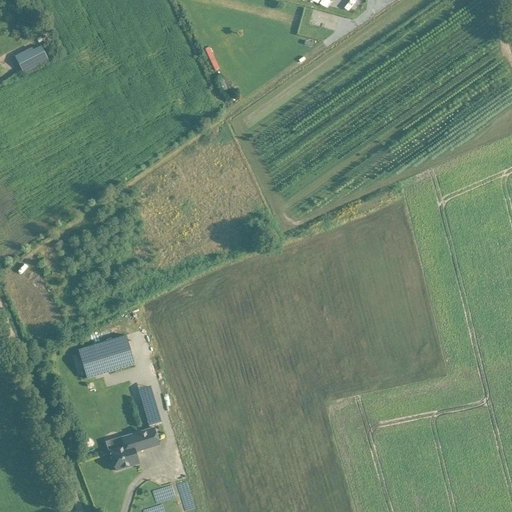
[(208,46),(203,48),(214,70),(219,67),(208,46)]
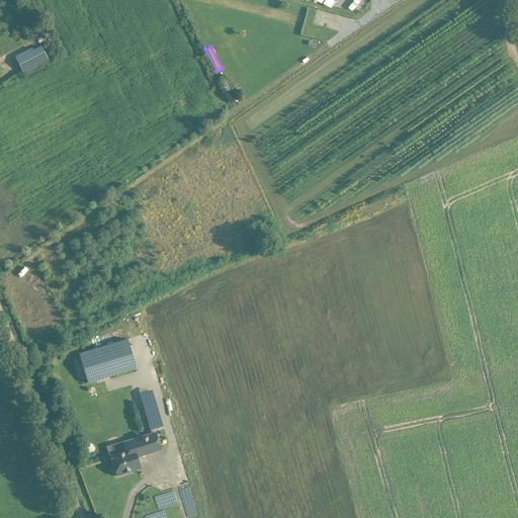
[(23,73),(40,65),(32,49),(15,57),(23,73)]
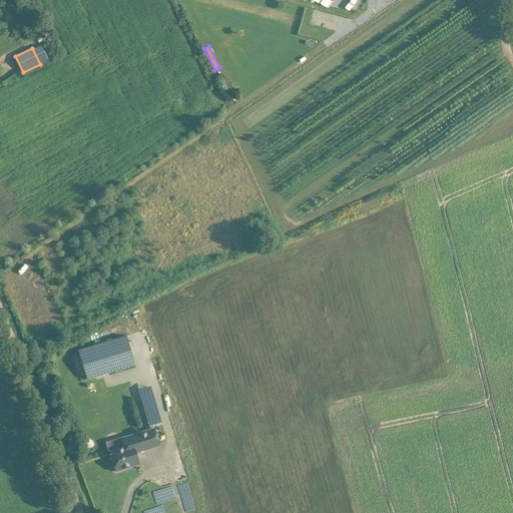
[(218,80),(223,90),(226,89),(222,79),(218,80)]
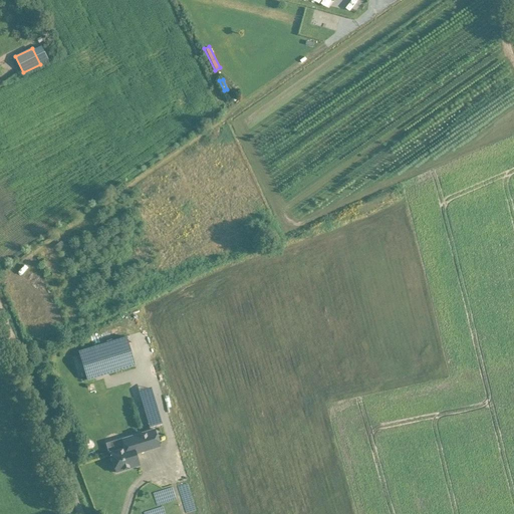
[(136,365),(126,336),(78,351),(87,380),(136,365)]
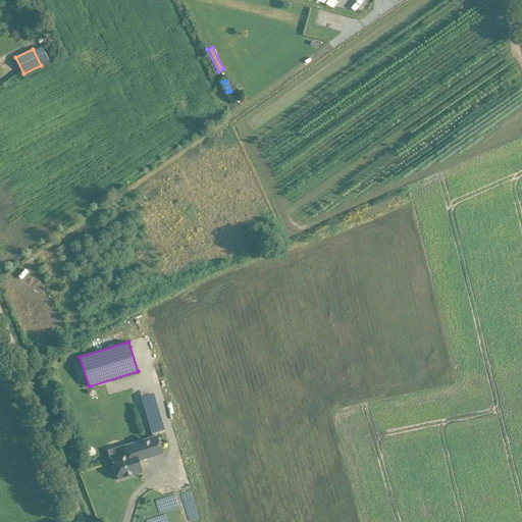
[(142,472),(139,461),(162,454),(157,435),(123,447),(126,455),(111,460),(114,468),(112,470),(113,475),(116,476),(117,480),(142,472)]
